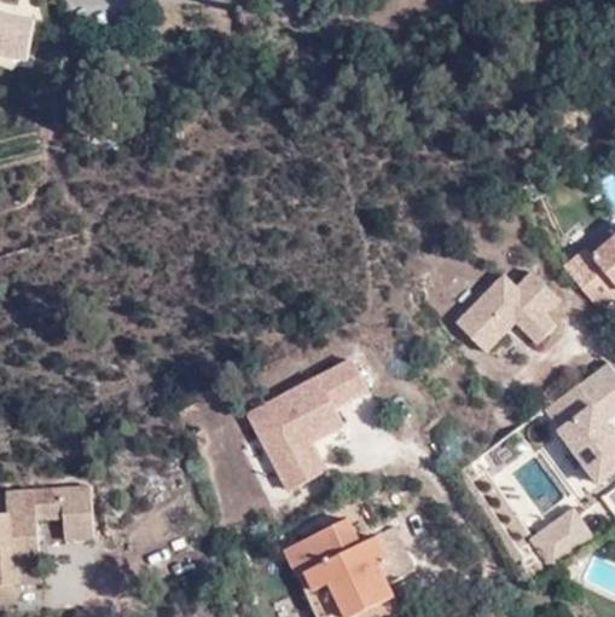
[(0,63),(25,68),(35,21),(0,13),(0,63)]
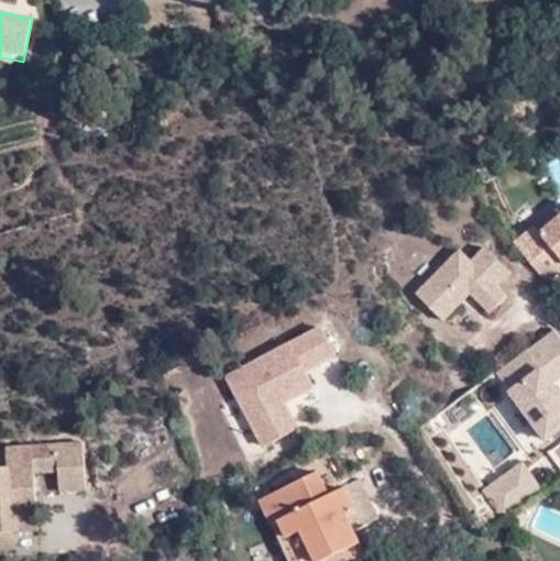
[(100,34),(86,34),(86,48),(100,48),(100,34)]
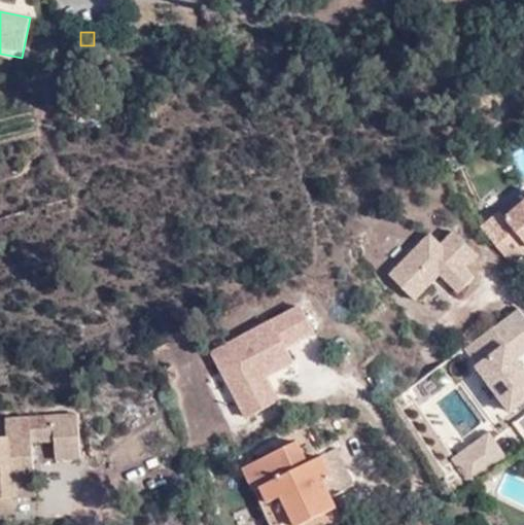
[(23,481),(32,480),(30,441),(53,439),(55,458),(77,456),(75,413),(5,418),(5,435),(0,435),(0,517),(11,517),(11,495),(24,494),(23,481)]
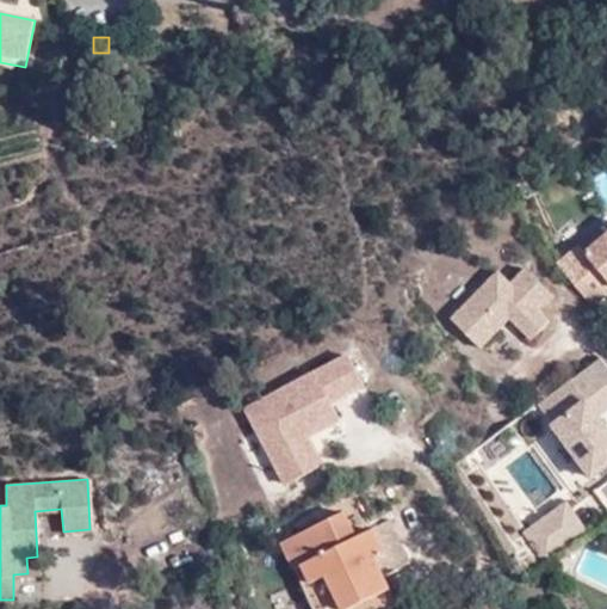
[(352,536),(339,511),(280,541),(313,608),(384,608),(394,604),(372,559),(381,554),(381,548),(370,528),(352,536)]
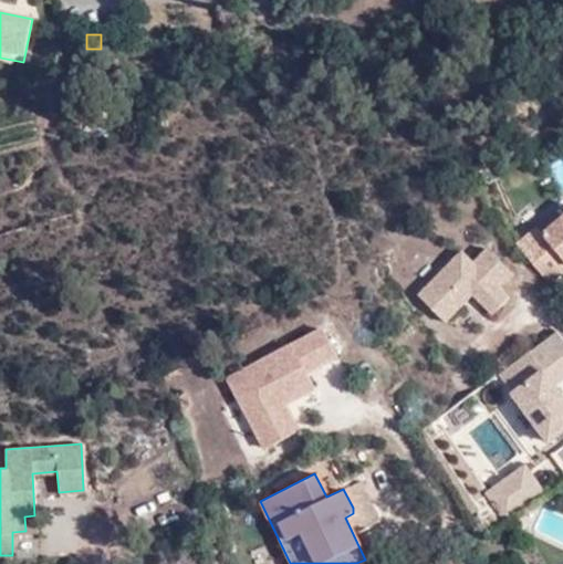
[(35,530),(34,515),(24,517),(25,531),(35,530)]
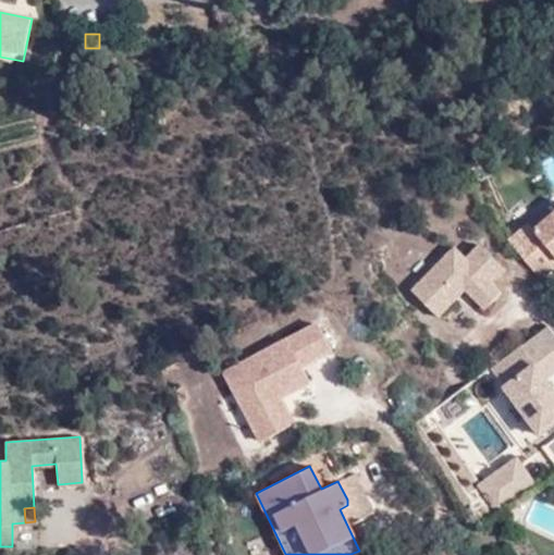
[(422,554),(445,554),(440,545),(422,554)]
